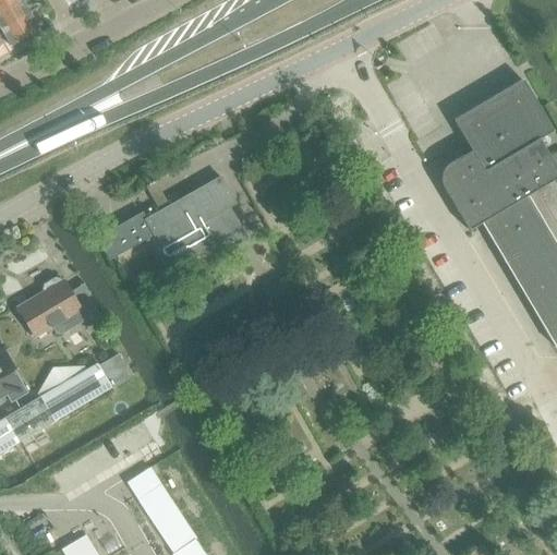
[(0,26),(29,10),(23,0),(5,0),(0,3),(0,26)]
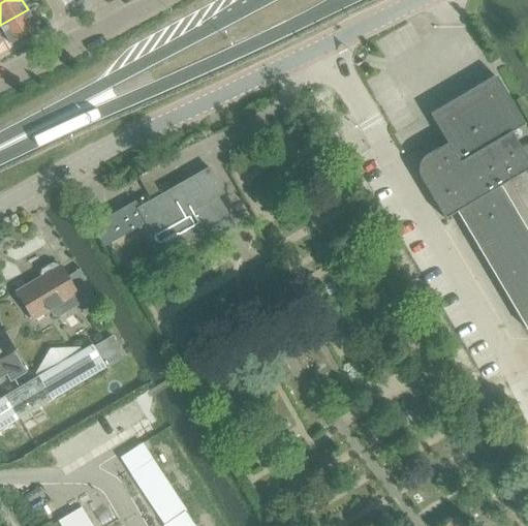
[(37,25),(28,9),(0,25),(0,37),(7,34),(10,40),(37,25)]
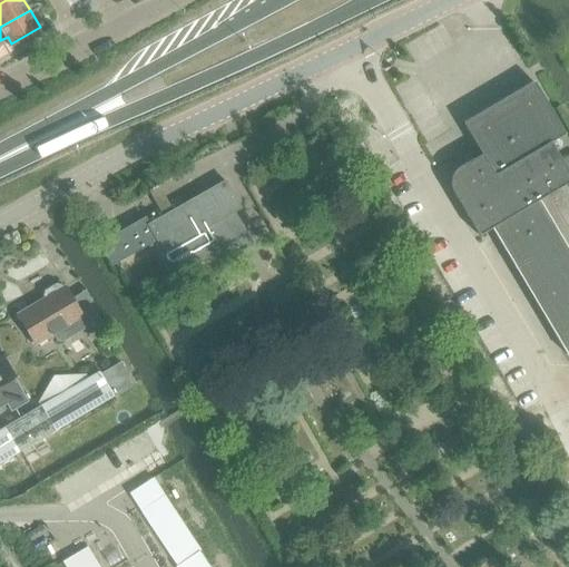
[(482,152),(463,163),(457,167),(453,173),(451,179),(452,187),(455,193),(479,234),(492,226),(567,353),(568,352),(568,246),(540,197),(568,181),(568,153),(562,157),(551,140),(566,132),(538,84),(467,126),(482,152)]
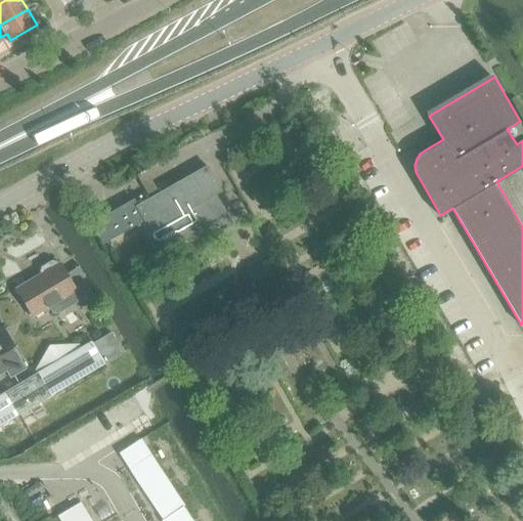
[(151,197),(136,206),(133,200),(109,214),(111,218),(94,228),(103,243),(136,223),(156,256),(217,221),(209,207),(218,201),(214,194),(221,190),(207,166),(159,192),(151,197)]
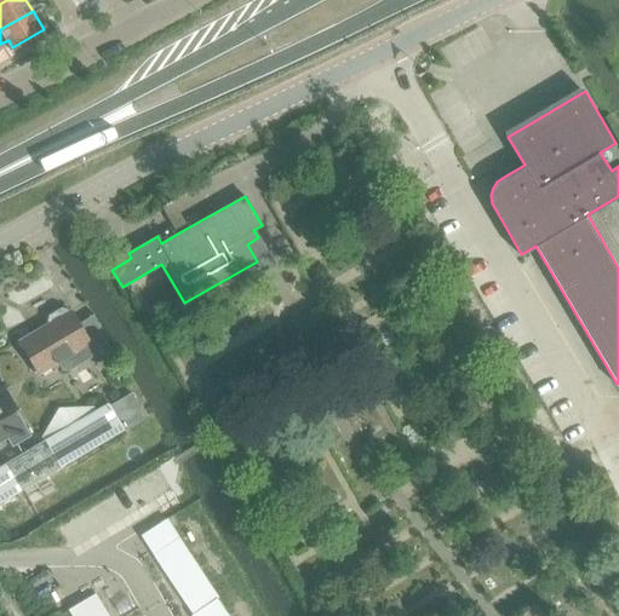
[(50,322),(18,340),(39,374),(57,362),(62,370),(69,372),(91,358),(92,352),(87,345),(91,343),(72,309),(69,310),(68,308),(62,305),(50,312),(49,320),(50,322)]
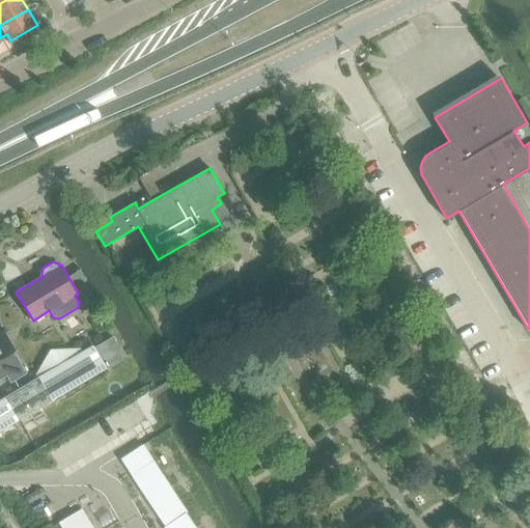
[(0,325),(0,345),(9,340),(0,325)]
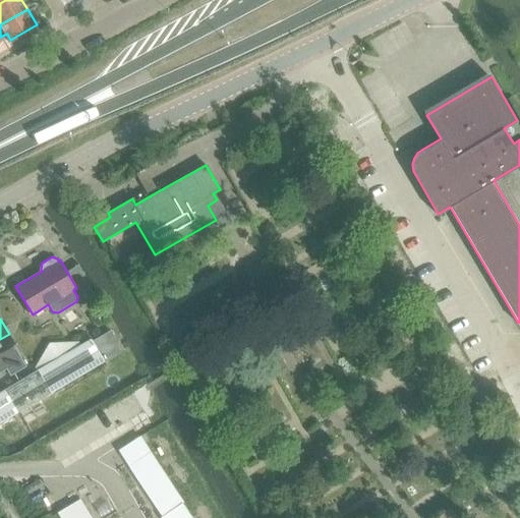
[(0,422),(104,362),(103,361),(122,349),(123,349),(120,344),(111,328),(91,340),(90,339),(79,345),(78,343),(50,344),(36,368),(37,370),(4,390),(0,392),(0,422)]
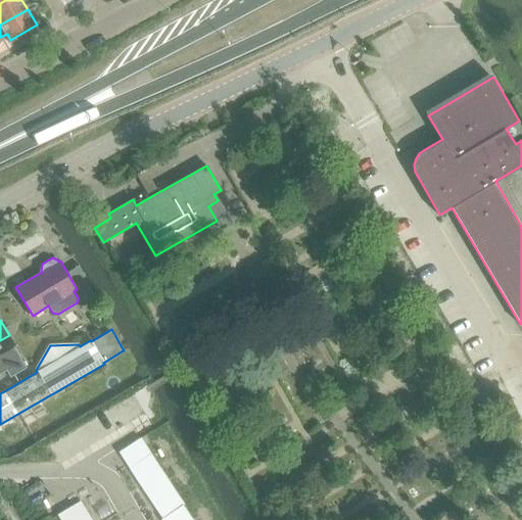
[(9,335),(0,340),(0,372),(6,369),(10,376),(27,366),(9,335)]
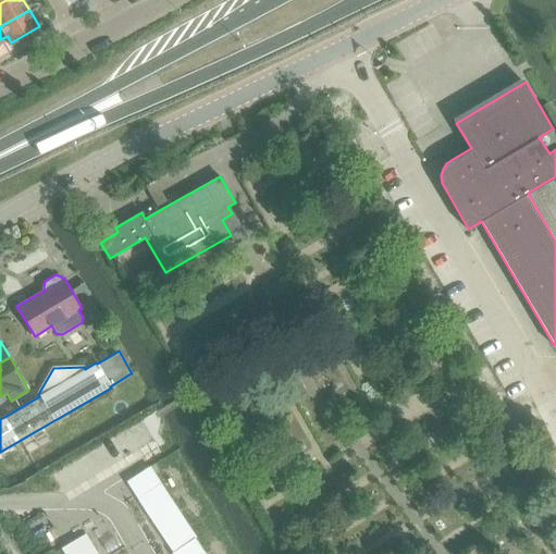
[(149,465),(127,479),(139,496),(161,482),(149,465)]
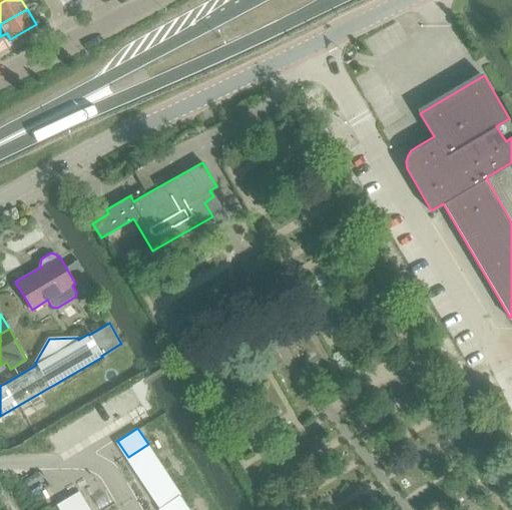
[(148,444),(128,457),(138,474),(158,461),(148,444)]
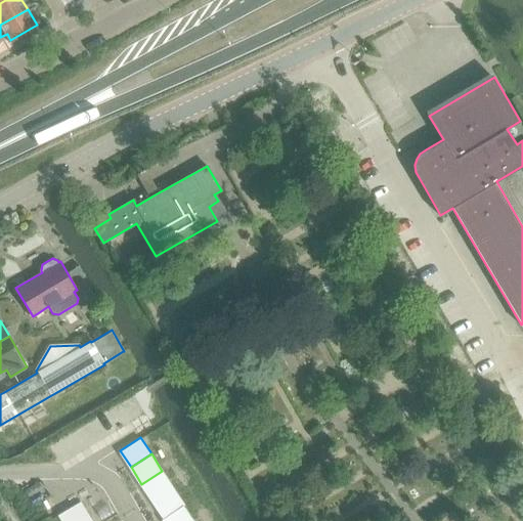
[(162,471),(141,484),(153,501),(173,487),(162,471)]
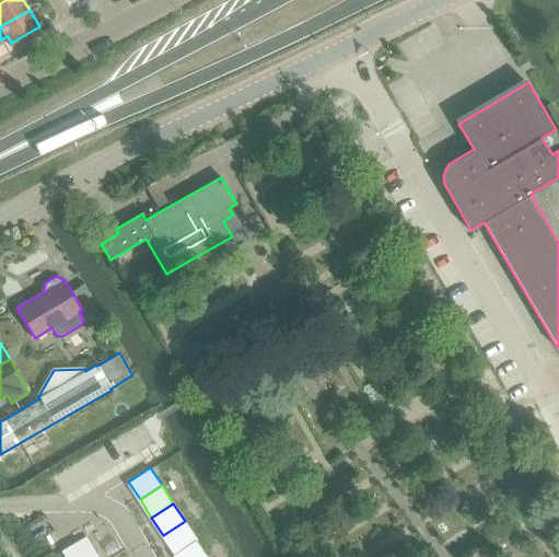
[(185,521),(163,535),(175,553),(191,542),(195,540),(197,538),(185,521)]
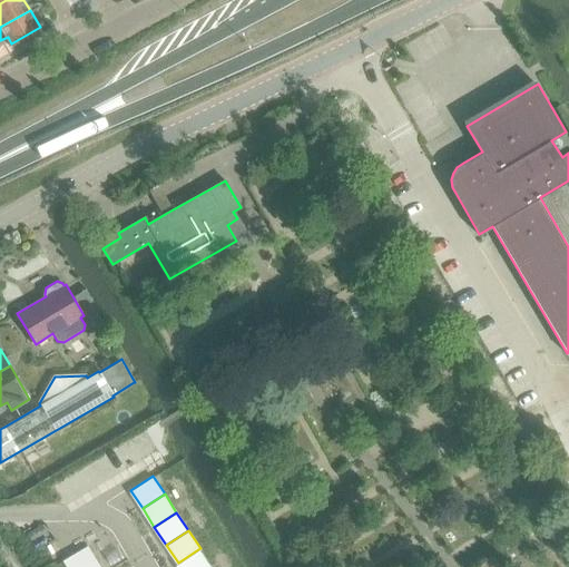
[(68,557),(65,558),(69,566),(100,566),(88,545),(68,557)]
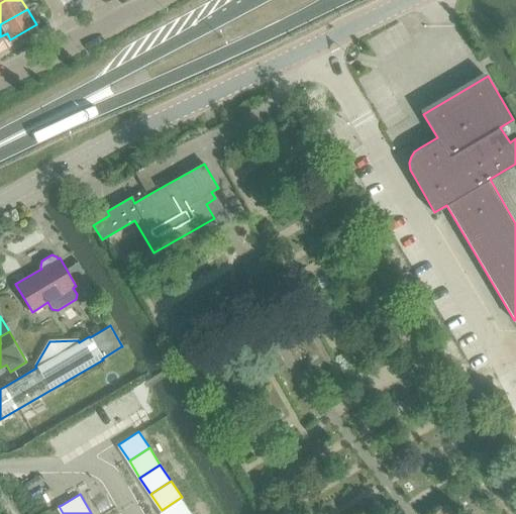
[(162,510),(160,512),(161,513),(177,513),(187,508),(180,498),(177,500),(162,510)]
